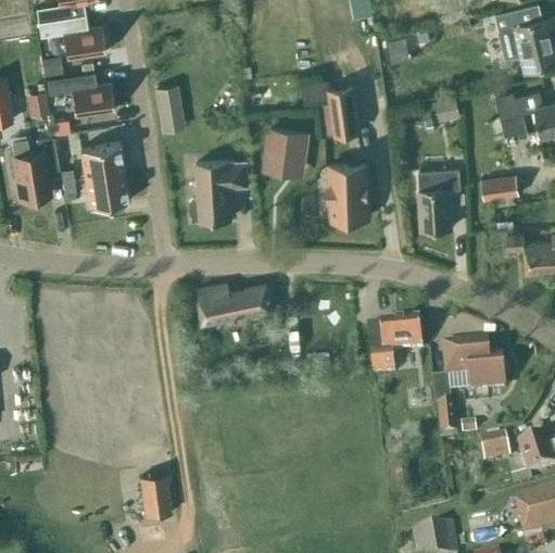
[(57,0),(59,7),(36,10),(38,24),(85,17),(84,3),(98,1),(97,0),(57,0)]
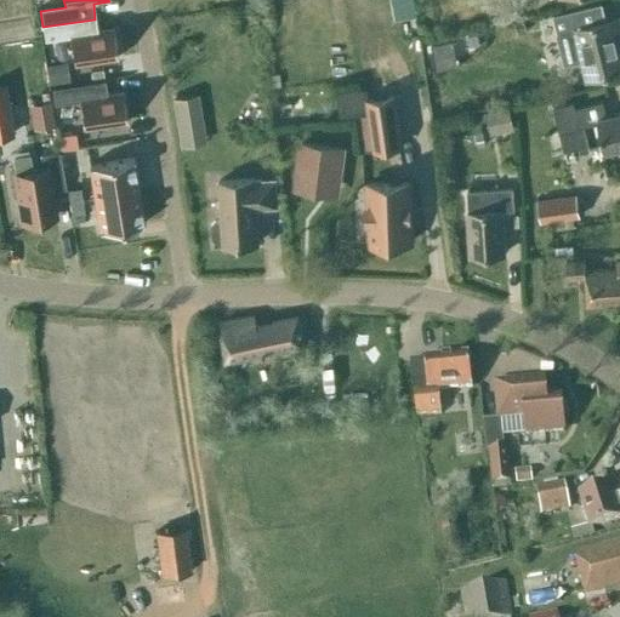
[(393,0),(397,22),(420,20),(417,0),(393,0)]
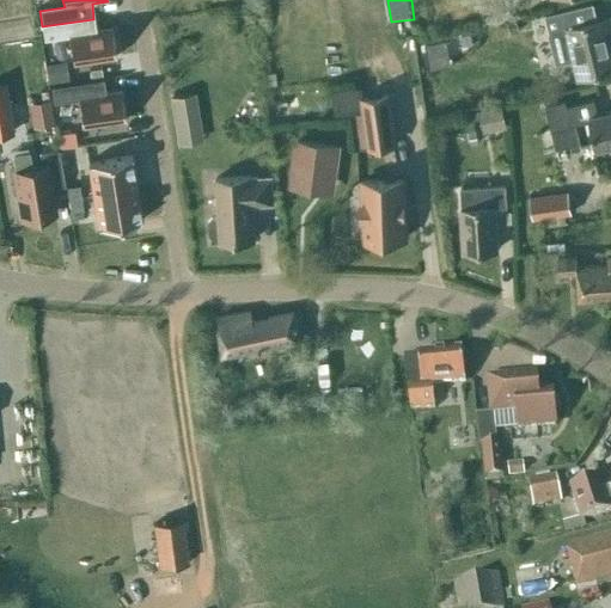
[(579,81),(610,73),(610,34),(608,20),(598,23),(594,6),(545,18),(550,35),(548,36),(556,66),(574,62),(579,81)]
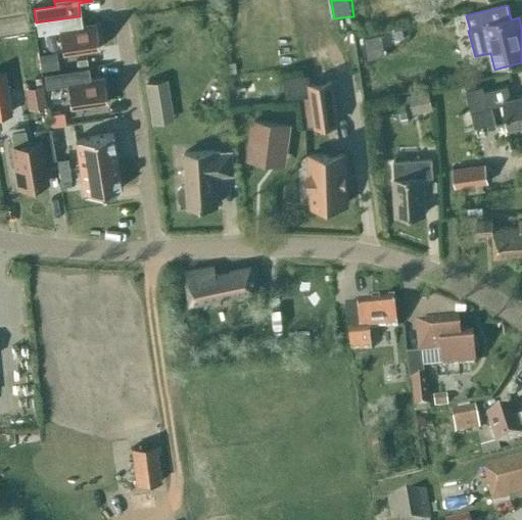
[(80,16),(36,22),(38,36),(59,33),(62,57),(99,51),(96,27),(82,29),(80,16)]
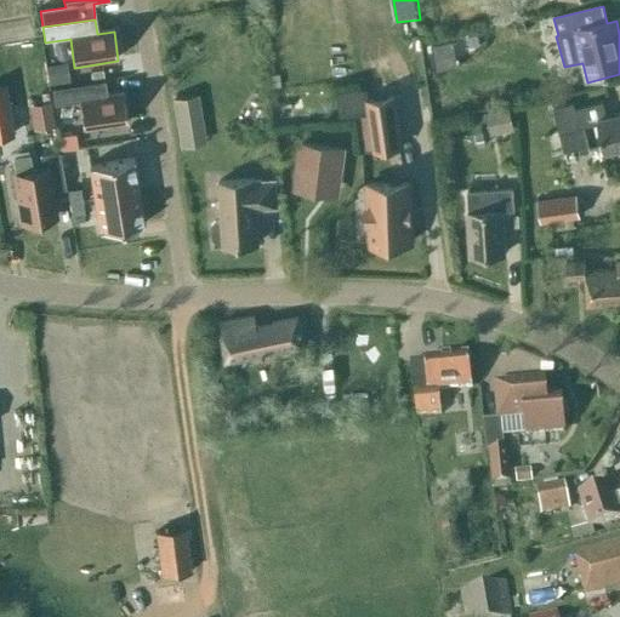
[(477,39),(467,41),(470,51),(479,49),(477,39)]
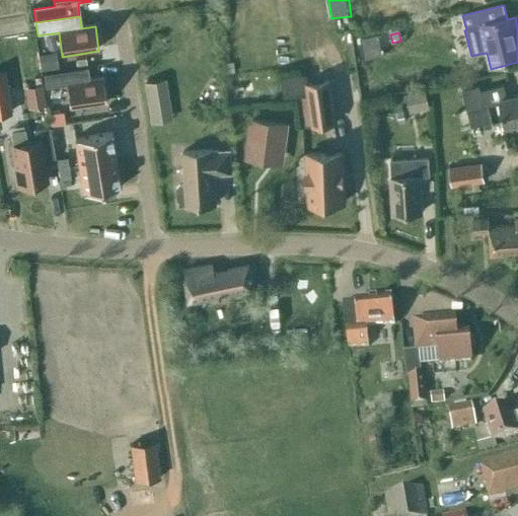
[(378,38),(361,41),(363,51),(380,47),(378,38)]
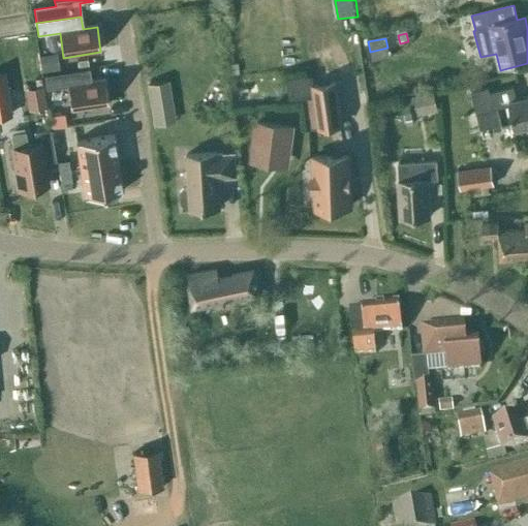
[(78,63),(79,71),(89,70),(88,62),(78,63)]
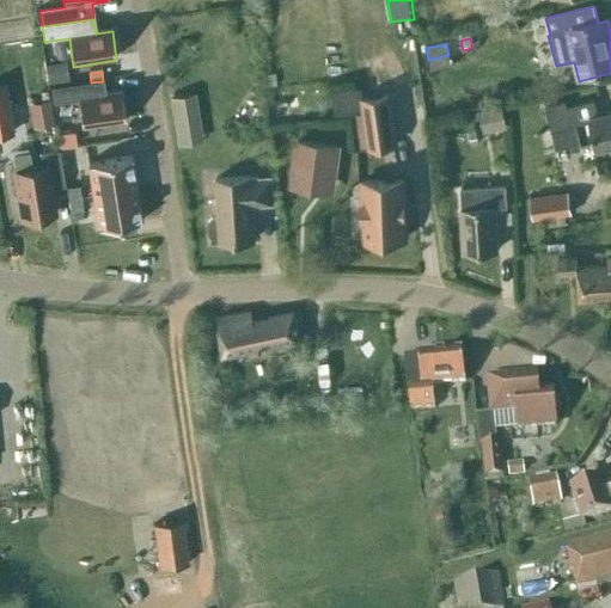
[(57,73),(49,74),(50,86),(60,85),(57,73)]
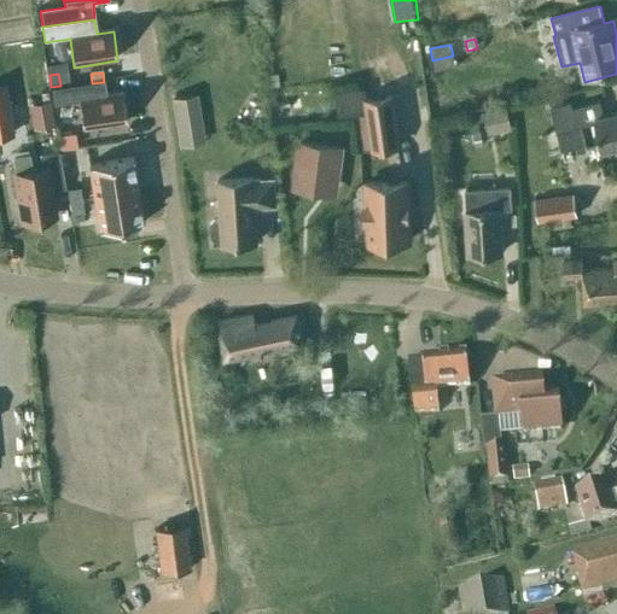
[(53,89),(56,105),(81,101),(85,130),(129,124),(124,94),(109,97),(106,82),(104,82),(92,83),(53,89)]
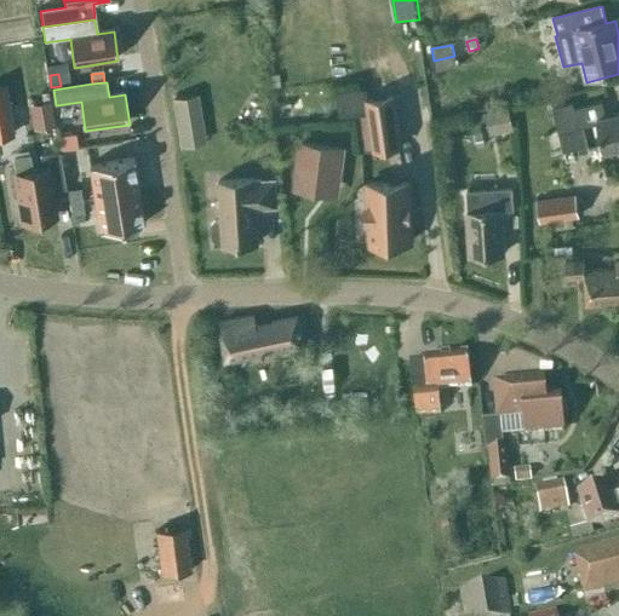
[(5,90),(0,90),(0,139),(12,138),(5,90)]
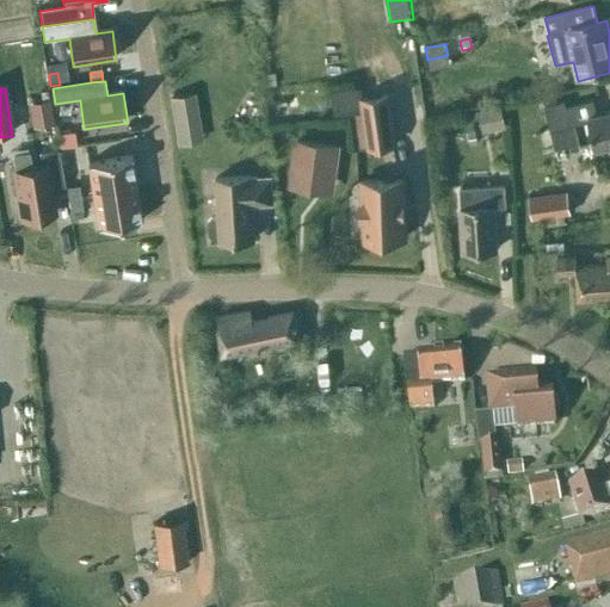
[(362,90),(333,93),(336,117),(365,113),(371,150),(394,147),(388,98),(364,101),(362,90)]
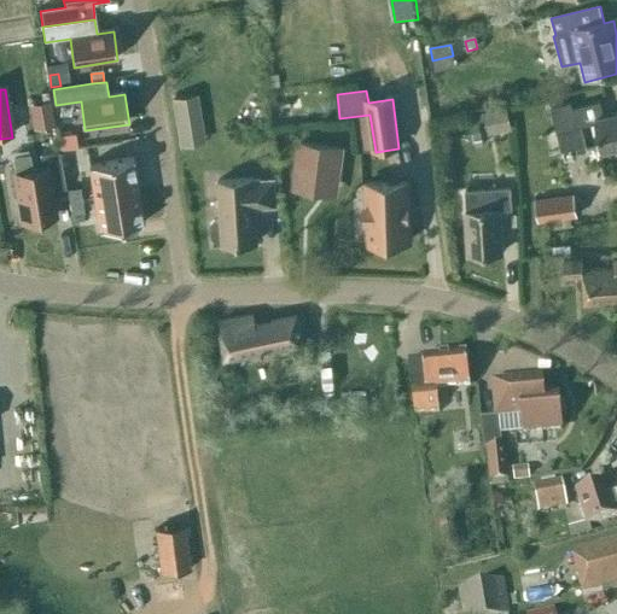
[(42,104),(29,106),(33,130),(54,127),(48,93),(40,94),(42,104)]
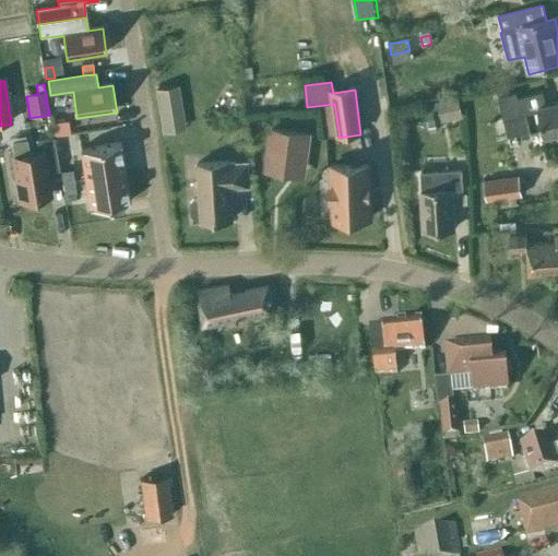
[(156,92),(164,137),(187,132),(179,87),(156,92)]
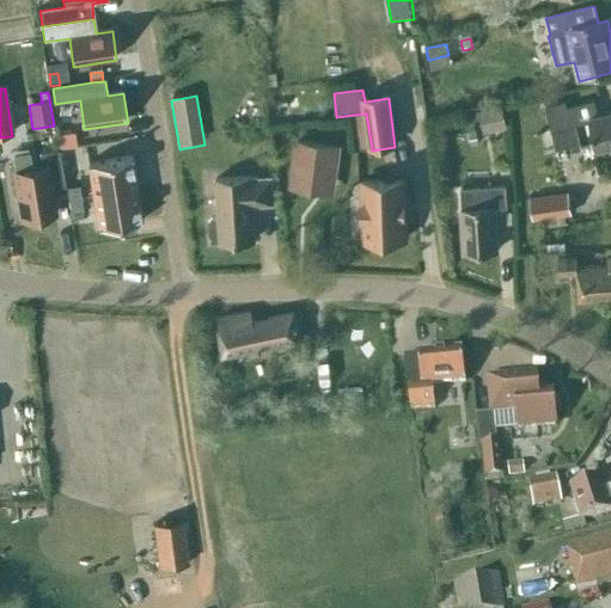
[(594,103),(567,110),(564,104),(545,109),(553,134),(557,153),(570,149),(572,154),(588,151),(587,143),(581,145),(580,140),(576,128),(592,124),(598,153),(610,148),(610,114),(599,118),(594,103)]
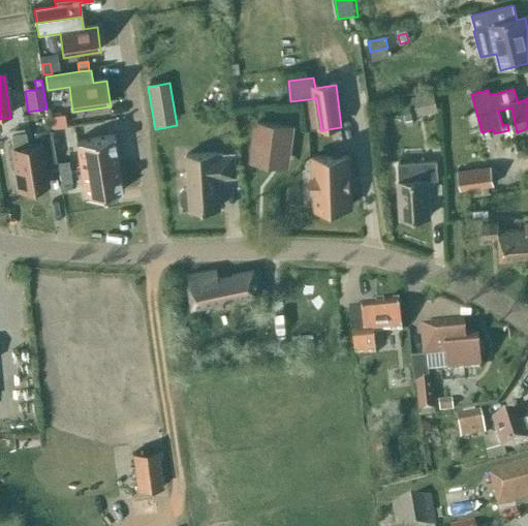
[(434,94),(413,98),(413,99),(415,105),(416,111),(437,106),(434,94)]
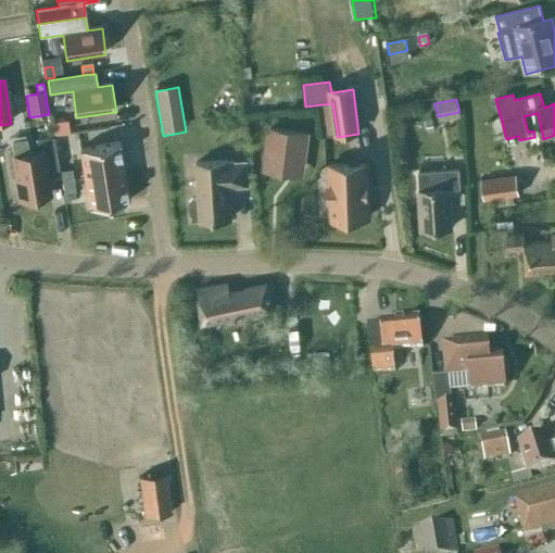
[(421,107),(425,124),(432,123),(431,112),(429,105),(421,107)]
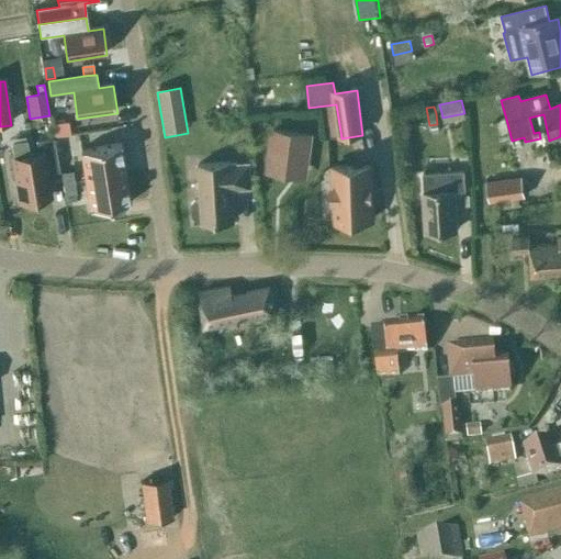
[(67,123),(53,125),(55,140),(69,136),(67,123)]
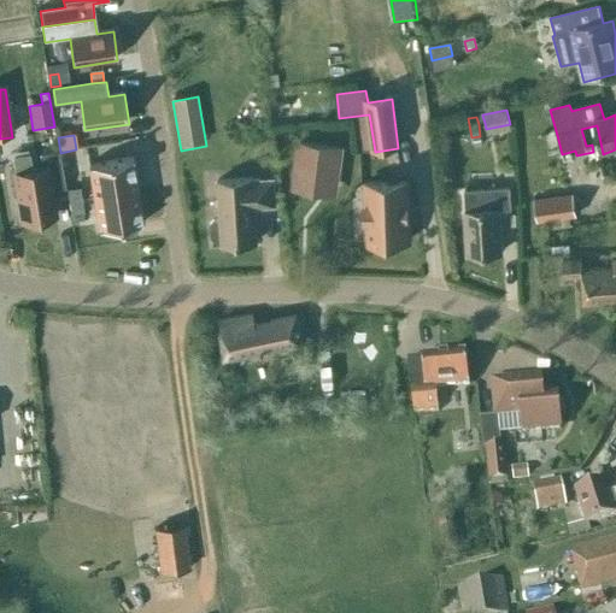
[(481,136),(473,137),(475,149),(482,147),(481,136)]
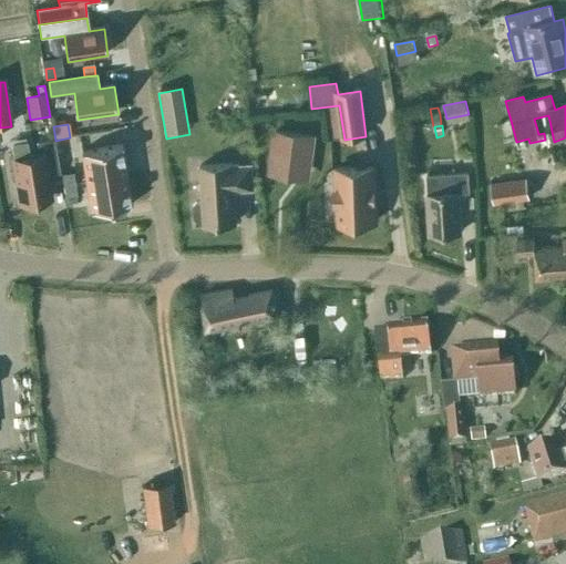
[(310,183),(316,137),(273,132),(267,177),(310,183)]
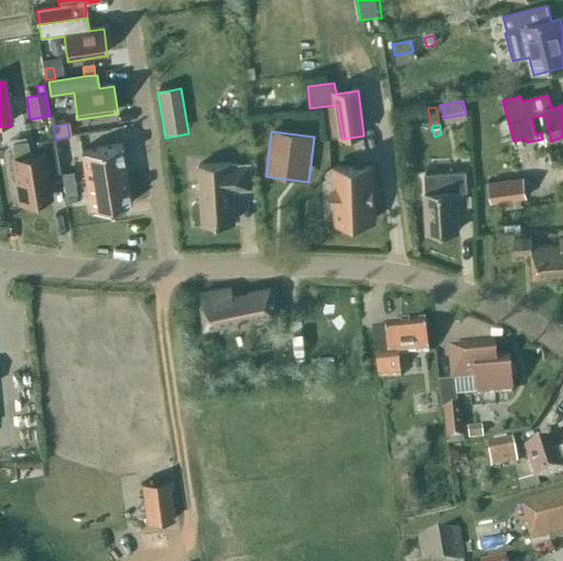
[(24,143),(11,146),(21,204),(51,200),(47,176),(61,174),(55,140),(38,143),(40,155),(26,158),(24,143)]
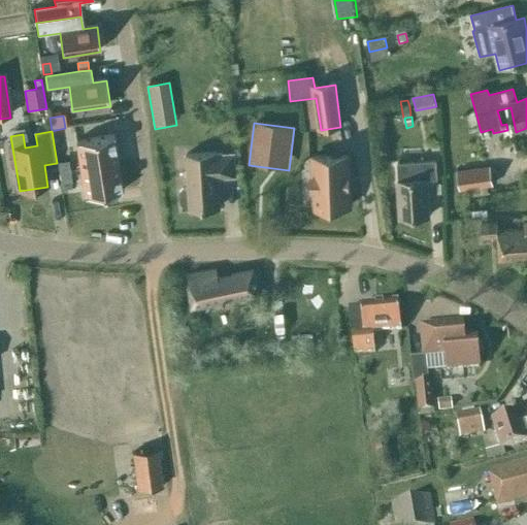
[(113,137),(76,143),(80,171),(118,165),(113,137)]
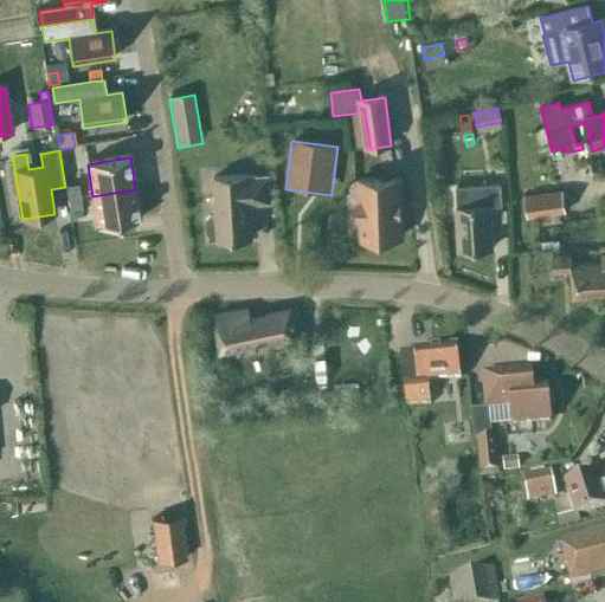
[(211,218),(208,221),(210,234),(212,237),(218,237),(219,243),(253,240),(251,207),(271,206),(270,180),(250,181),(249,175),(214,177),(216,200),(217,218),(211,218)]
